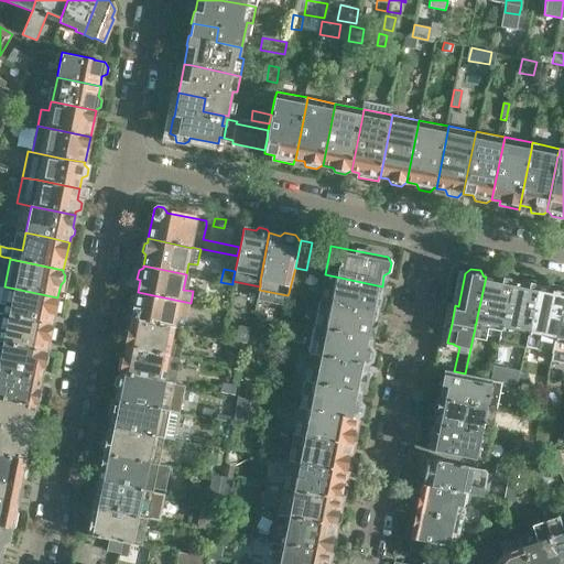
[(325,274),(321,300),(377,312),(382,308),(384,297),(380,294),(382,286),(325,274)]
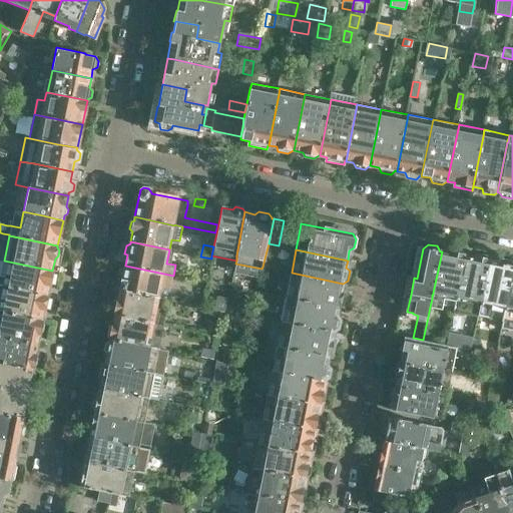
[(432,299),(430,307),(442,309),(442,306),(453,308),(455,298),(456,298),(464,255),(461,251),(453,249),(448,252),(442,251),(433,293),(433,295),(432,295),(432,299)]
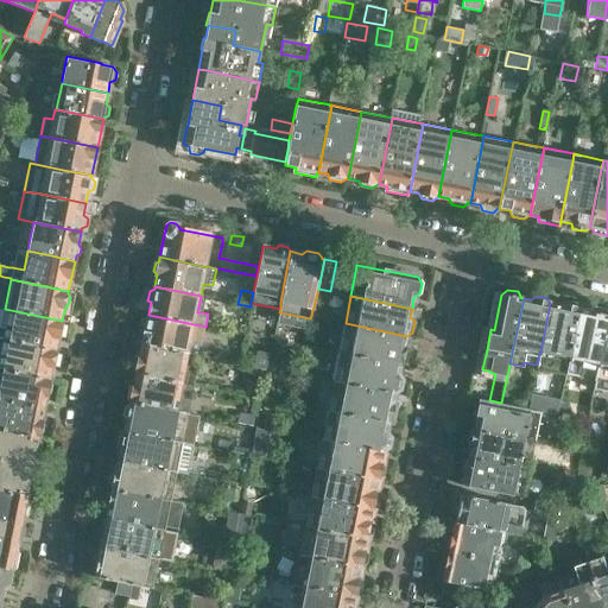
[(539,353),(537,365),(537,368),(552,372),(553,367),(568,369),(570,359),(580,309),(576,304),(565,302),(561,305),(550,303),(540,353),(539,353)]
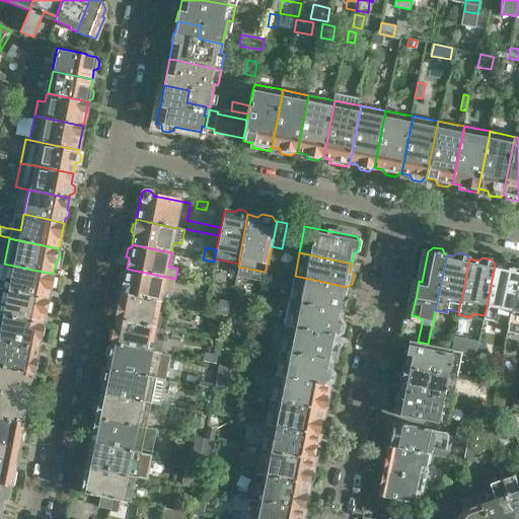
[(280,261),(270,258),(267,270),(278,272),(280,261)]
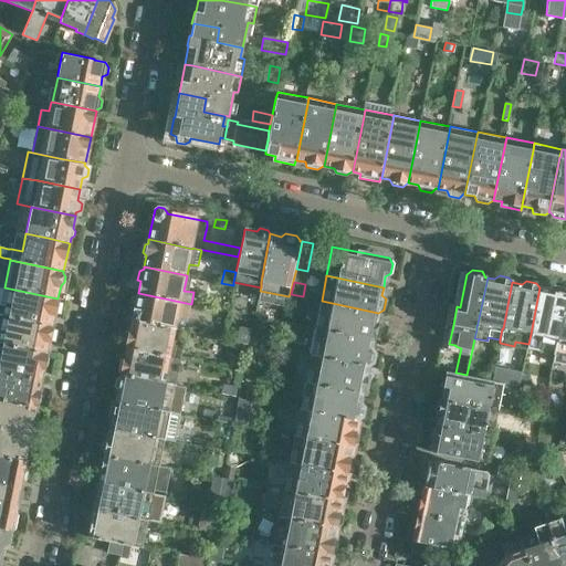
[(531,334),(528,344),(527,349),(541,352),(542,347),(554,349),(565,294),(565,292),(563,289),(553,286),(548,290),(540,287),(531,334)]
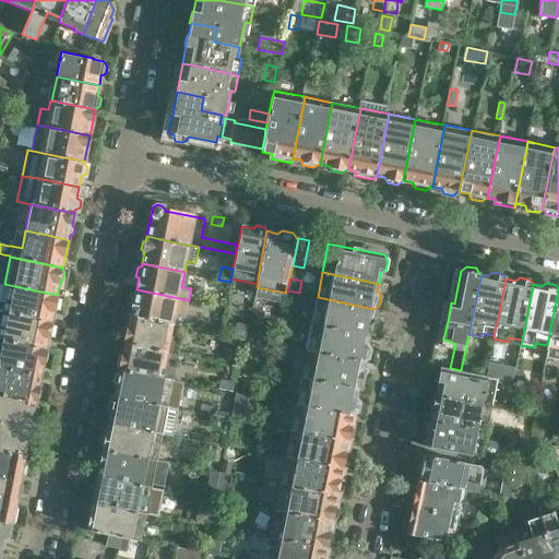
[(58,306),(59,300),(57,297),(57,295),(4,284),(0,302),(0,310),(3,311),(51,320),(54,309),(58,306)]
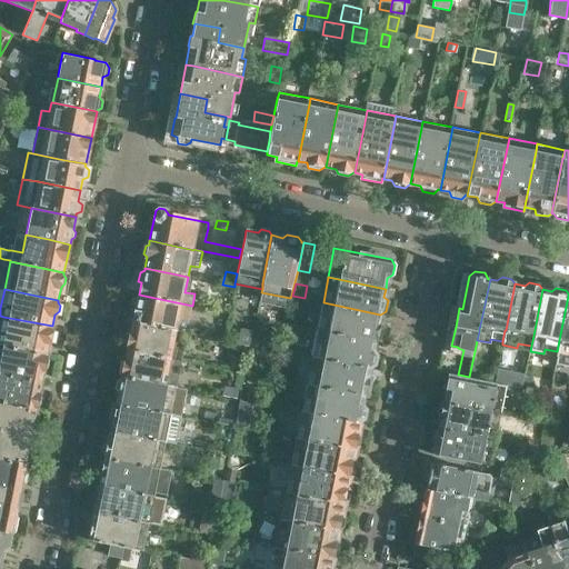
[(133,320),(177,329),(178,329),(179,321),(188,323),(192,306),(139,295),(138,297),(135,298),(133,307),(136,309),(133,320)]
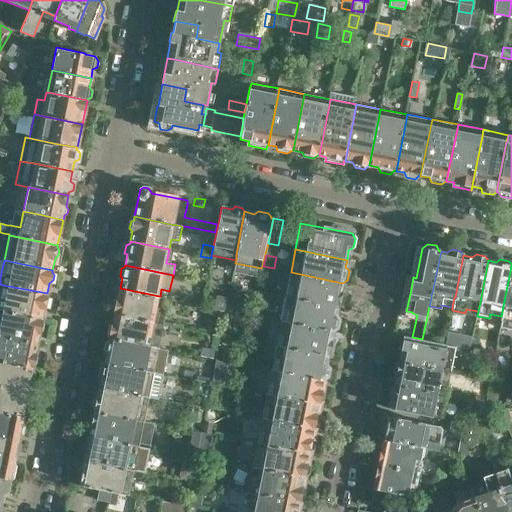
[(511,266),(501,316),(501,320),(511,322),(511,266)]
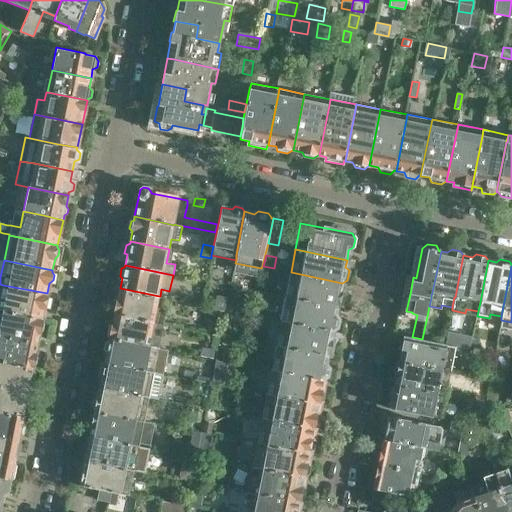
[(206,282),(208,271),(200,269),(195,272),(194,279),(206,282)]
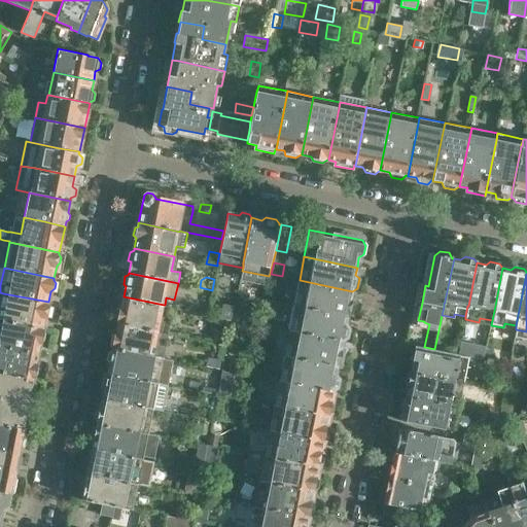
[(300,280),(294,306),(347,316),(352,313),(354,304),(350,301),(352,291),(300,280)]
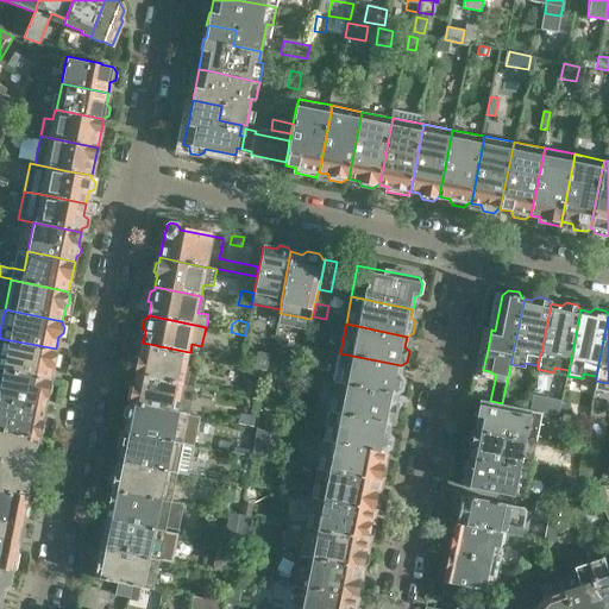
[(0,368),(50,380),(54,366),(57,363),(58,356),(55,353),(56,349),(4,339),(0,338),(0,368)]
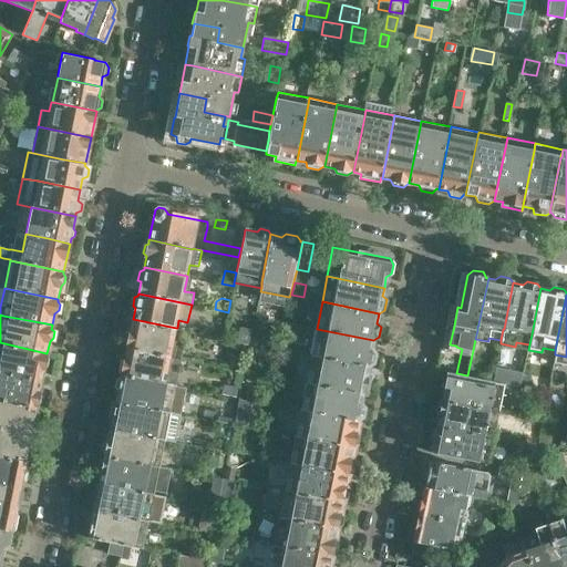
[(127,346),(127,348),(182,359),(185,340),(181,339),(183,329),(177,328),(176,328),(133,319),(131,332),(127,331),(124,344),(127,346)]
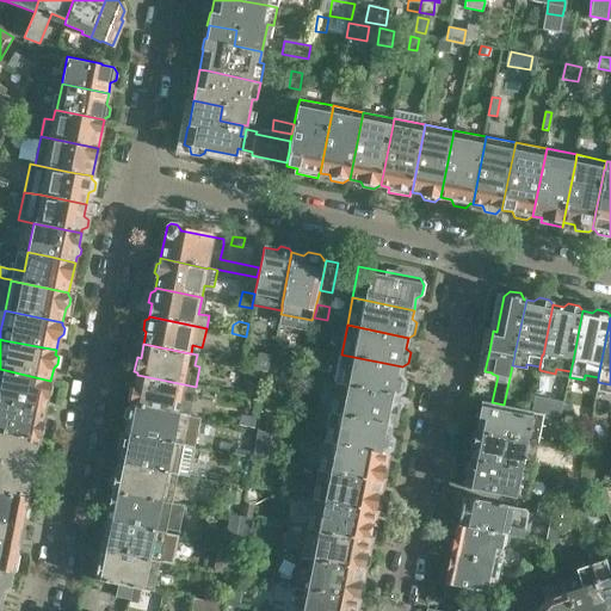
[(332,362),(334,352),(319,350),(318,358),(332,362)]
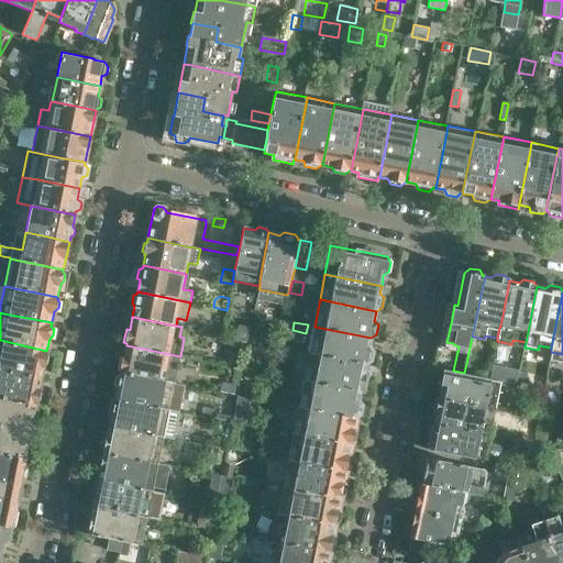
[(236,341),(245,343),(249,328),(240,326),(236,341)]
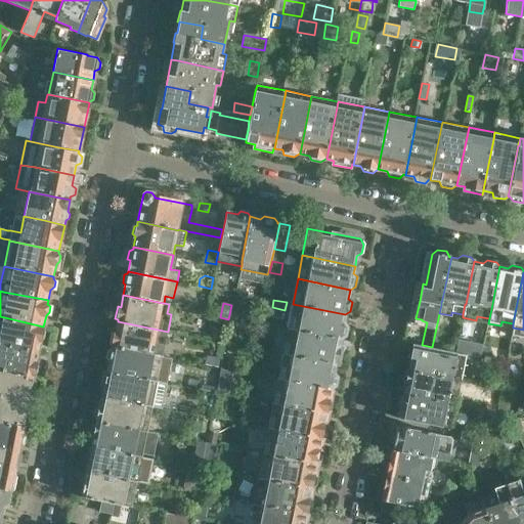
[(293,304),(288,330),(340,339),(345,337),(347,326),(343,322),(345,314),(293,304)]
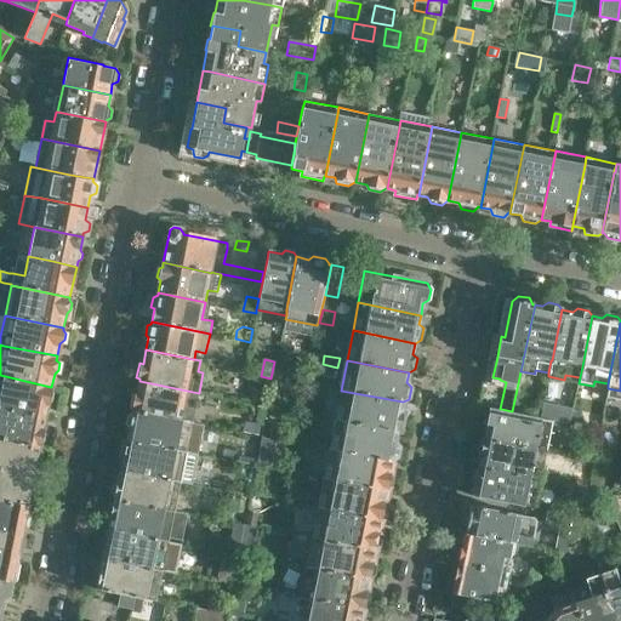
[(0,406),(45,416),(49,403),(52,400),(53,393),(51,388),(51,387),(0,375),(0,406)]
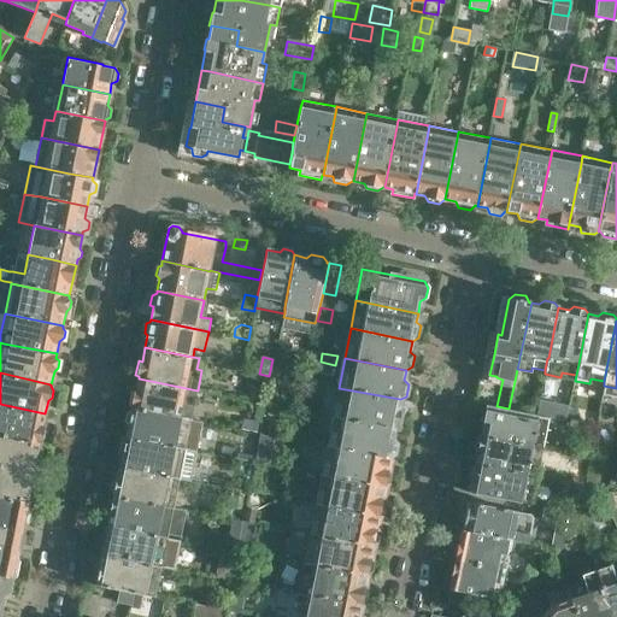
[(260,388),(264,375),(259,374),(251,372),(248,386),(260,388)]
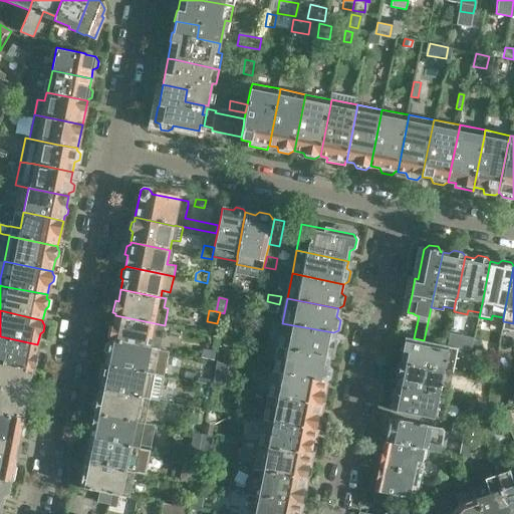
[(110,337),(110,339),(160,348),(163,333),(158,332),(160,325),(165,326),(165,325),(115,315),(113,326),(109,325),(107,337),(110,337)]
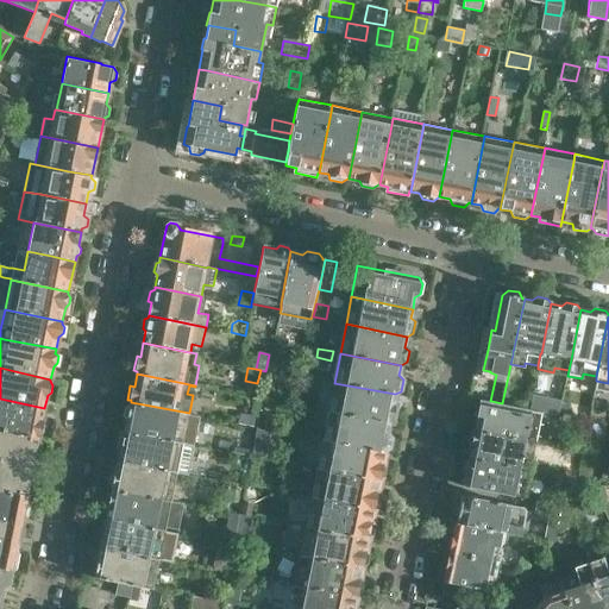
[(328,412),(389,424),(394,424),(399,405),(394,403),(395,394),(334,383),(328,412)]
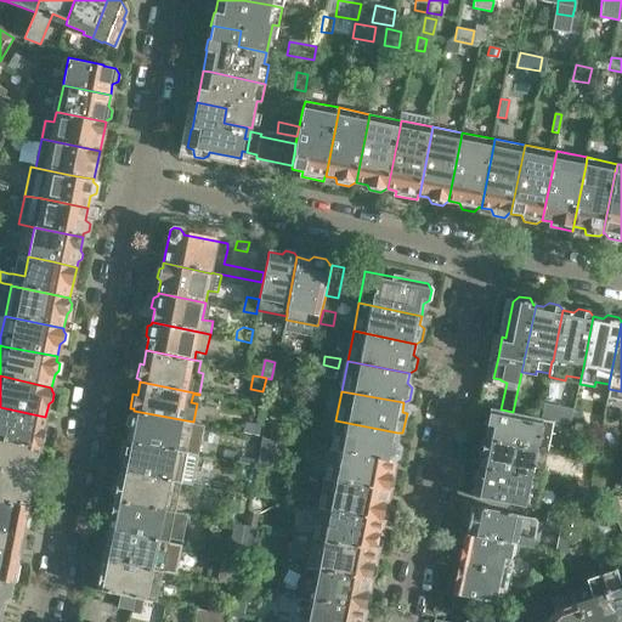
[(574,407),(550,402),(544,401),(541,418),(542,418),(553,420),(570,424),(571,416),(574,407)]
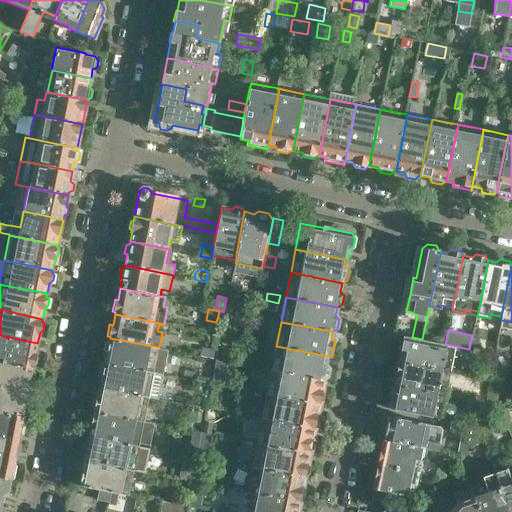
[(37,343),(0,335),(0,360),(33,367),(33,365),(36,363),(37,357),(35,354),(37,343)]
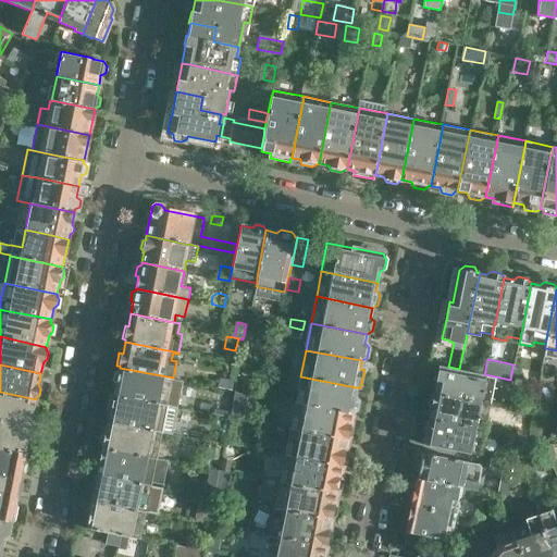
[(436,384),(434,393),(490,405),(495,378),(485,375),(485,374),(484,374),(449,368),(436,366),(432,383),(436,384)]
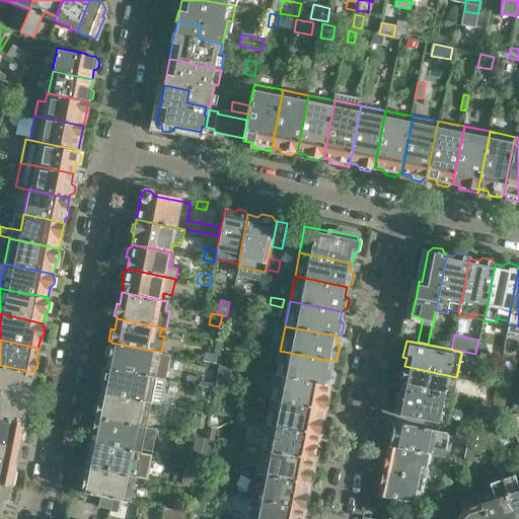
[(108,357),(106,368),(156,379),(161,352),(112,343),(110,346),(107,347),(105,355),(108,357)]
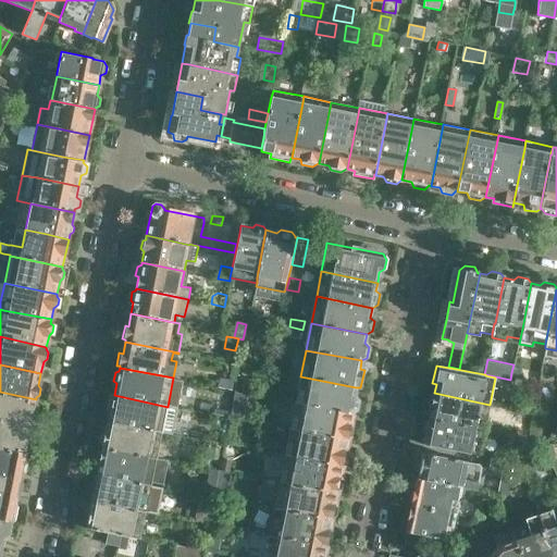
[(300,376),(295,404),(350,413),(356,410),(358,400),(355,396),(356,387),(300,376)]
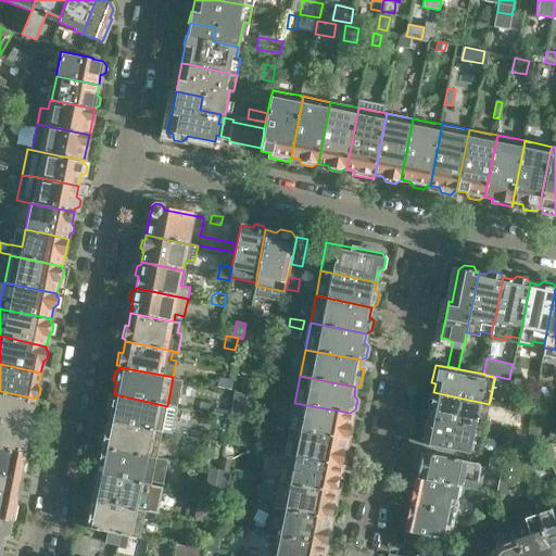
[(237,377),(235,389),(245,391),(248,379),(237,377)]
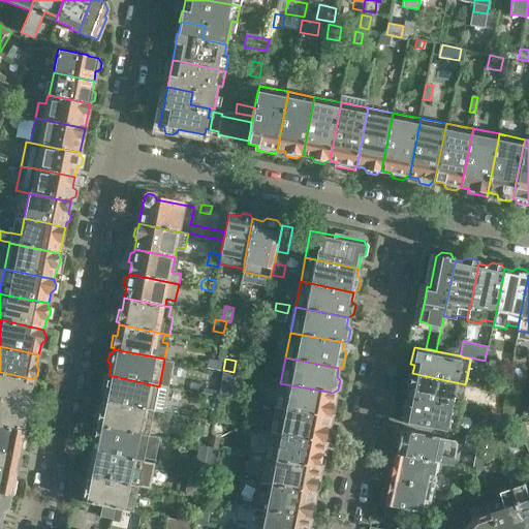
[(209,361),(207,368),(218,370),(219,363),(209,361)]
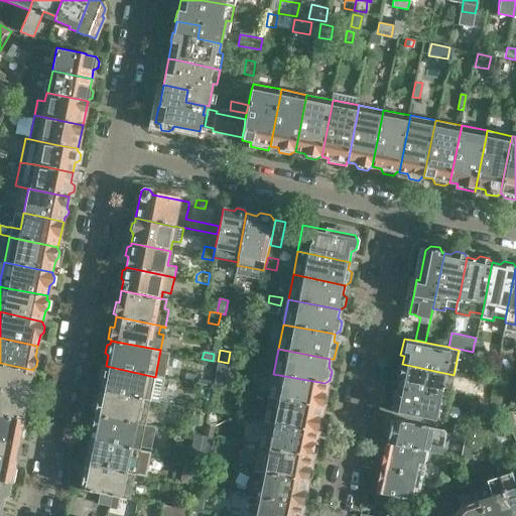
[(0,388),(28,394),(29,385),(34,383),(36,375),(32,371),(33,370),(0,363),(0,388)]
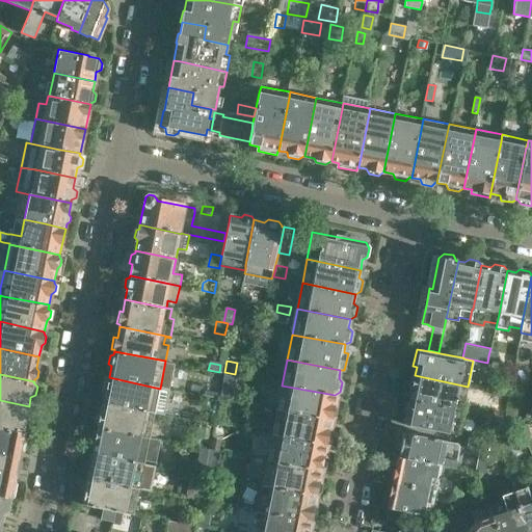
[(413,392),(410,399),(463,410),(468,387),(415,375),(410,378),(409,387),(413,392)]
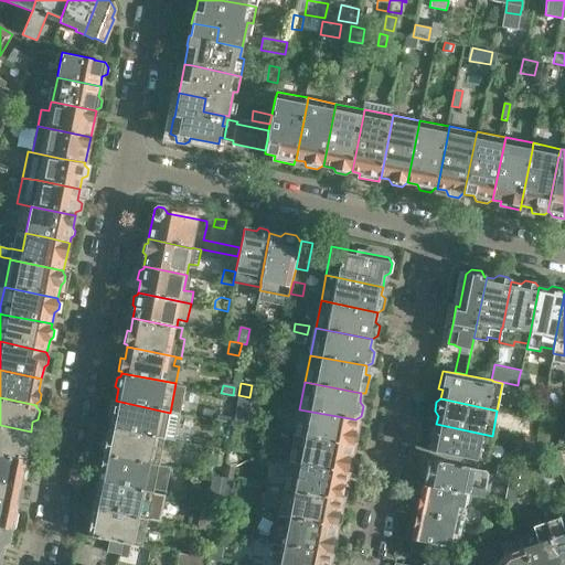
[(246,424),(249,401),(237,400),(234,422),(246,424)]
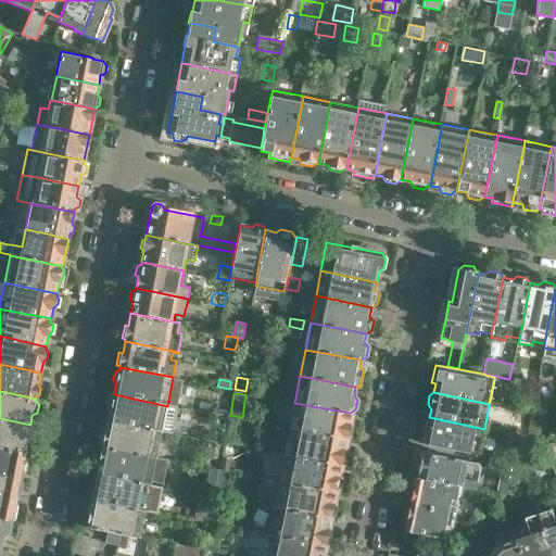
[(114,394),(108,421),(162,432),(167,406),(114,394)]
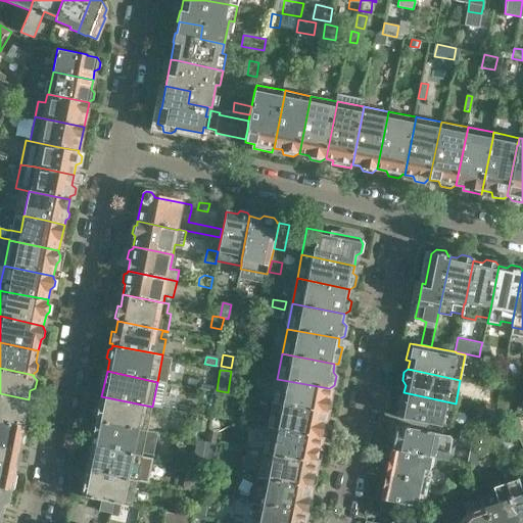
[(502,377),(492,376),(490,387),(500,388),(502,377)]
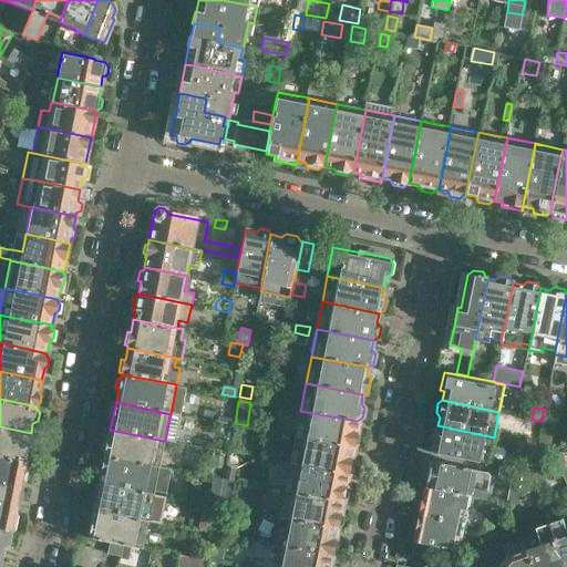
[(300,411),(296,436),(351,447),(358,444),(359,435),(356,430),(357,421),(300,411)]
